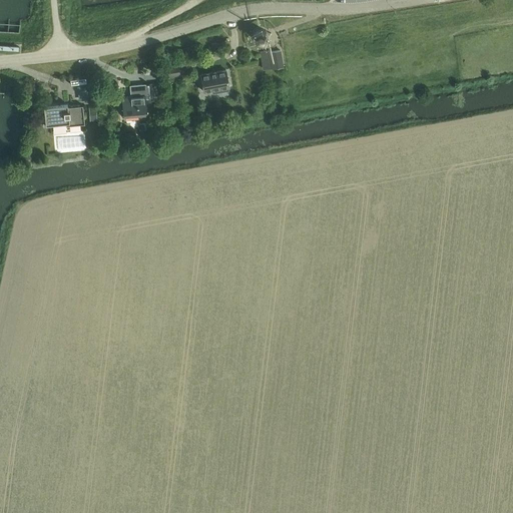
[(261,44),(263,43),(264,43),(266,42),(267,40),(268,38),(268,36),(267,35),(267,33),(265,32),(264,30),(262,30),(260,30),(259,30),(257,31),(254,32),(253,33),(253,35),(253,37),(253,39),(254,40),(255,42),(257,43),(259,44),(261,44)]
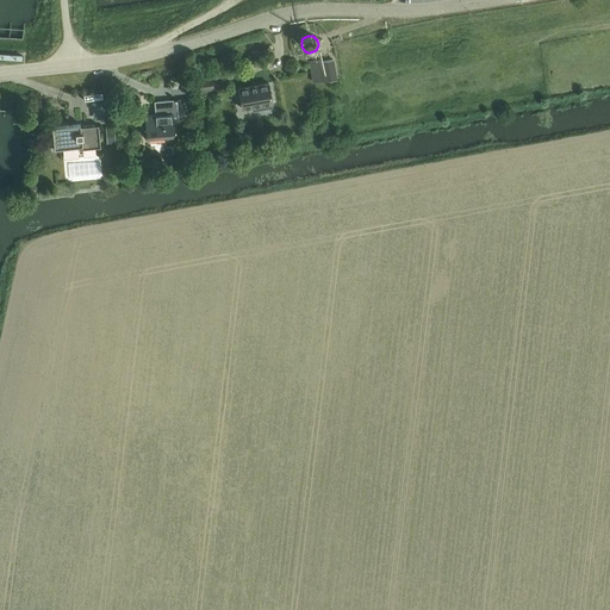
[(336,79),(334,60),(322,61),(321,60),(312,61),(310,61),(312,72),(313,82),(336,79)]
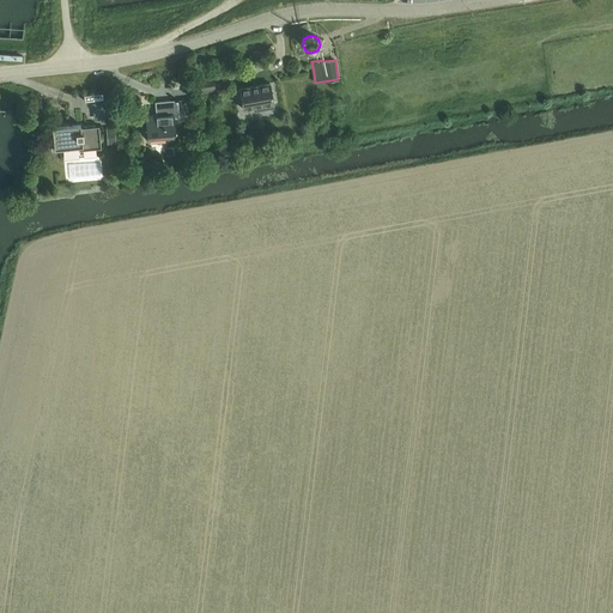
[(200,92),(216,89),(213,77),(199,79),(200,92)]
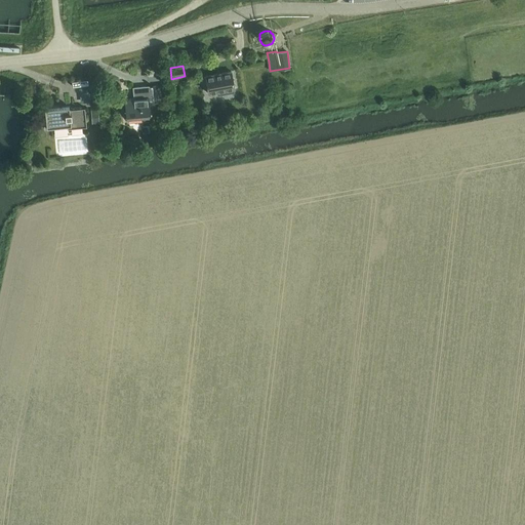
[(227,93),(226,90),(235,89),(232,72),(205,76),(208,93),(217,92),(217,95),(227,93)]
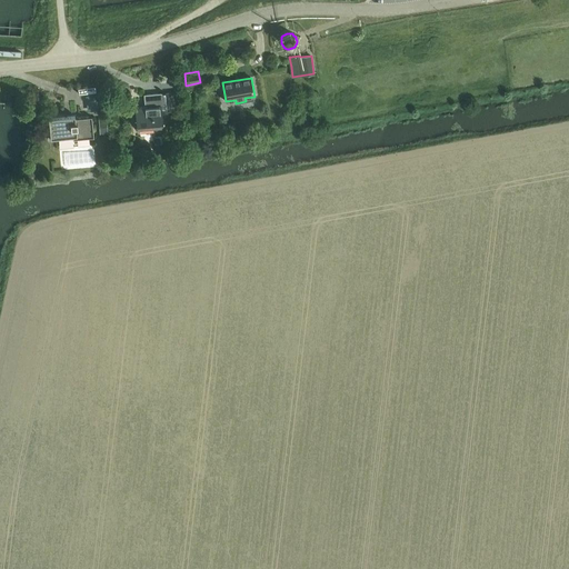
[(162,130),(162,127),(163,127),(162,109),(167,109),(166,92),(143,95),(145,106),(136,107),(137,129),(156,128),(156,130),(162,130)]
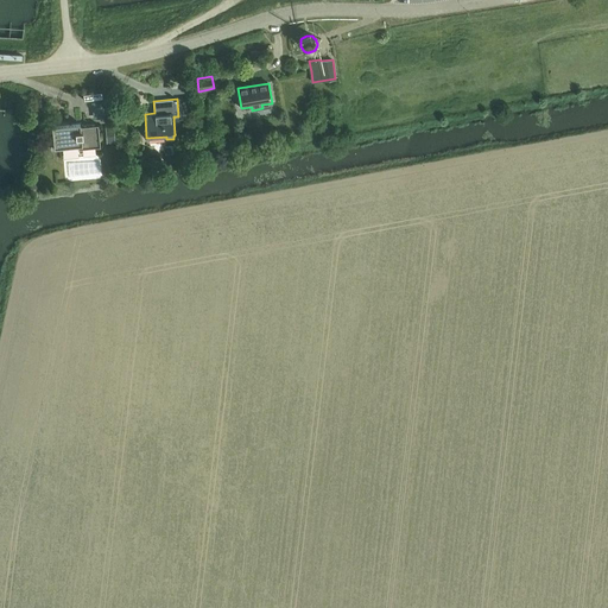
[(81,126),(80,122),(52,126),(54,139),(51,139),(52,151),(63,150),(63,146),(78,145),(78,150),(101,147),(99,125),(81,126)]
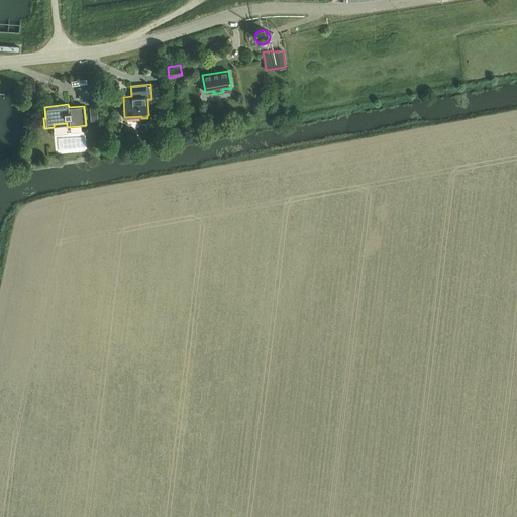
[(90,108),(91,122),(98,121),(97,108),(90,108)]
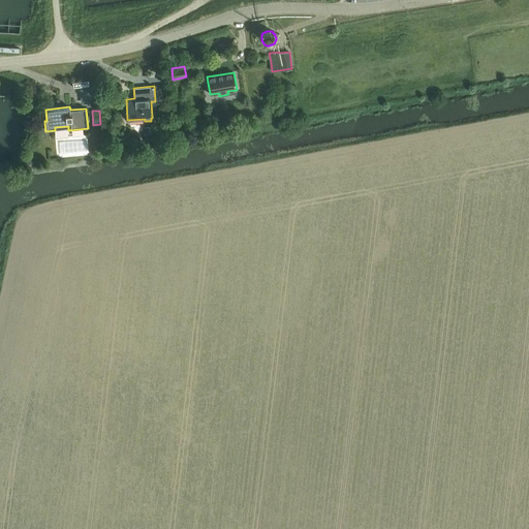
[(100,153),(89,154),(90,163),(101,162),(100,153)]
